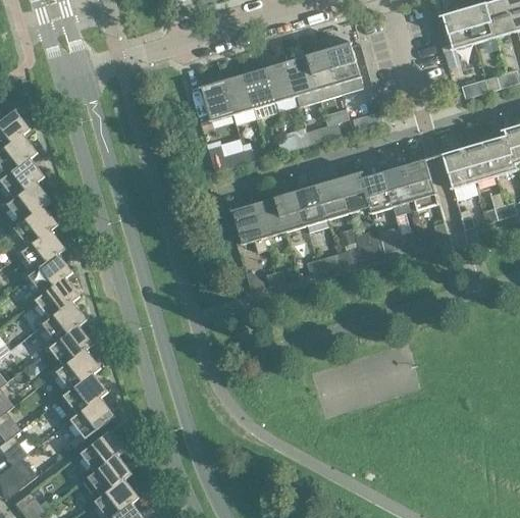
[(489,0),(483,2),(494,36),(515,30),(506,0),(489,0)]
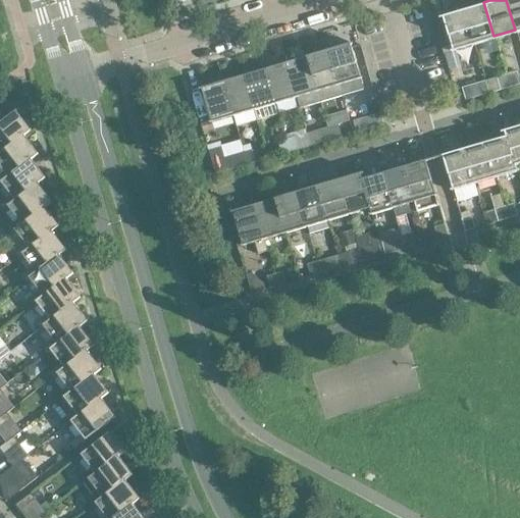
[(506,0),(515,30),(519,28),(519,0),(506,0)]
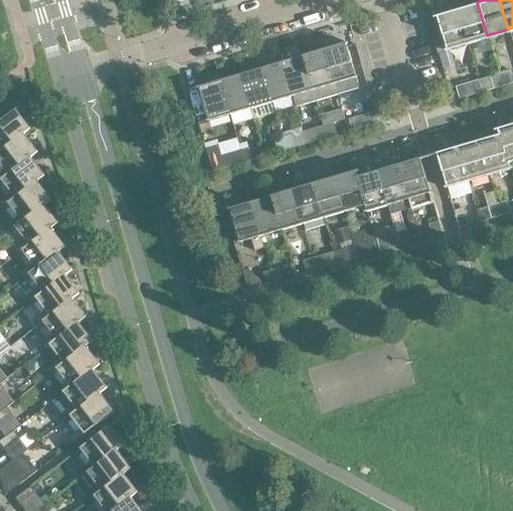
[(477,2),(457,8),(466,42),(487,35),(477,2)]
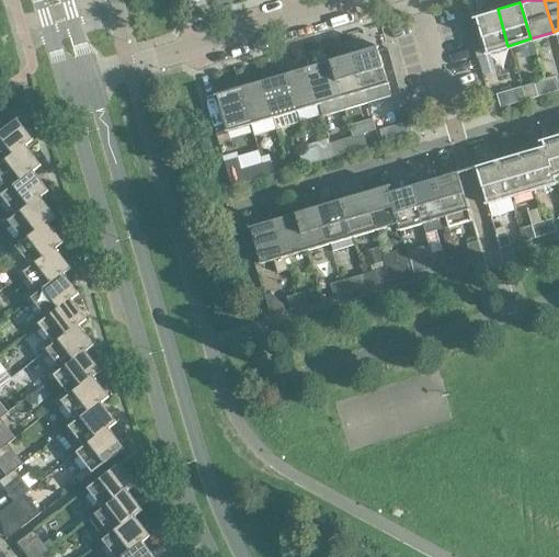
[(508,46),(498,9),(474,15),(485,53),(508,46)]
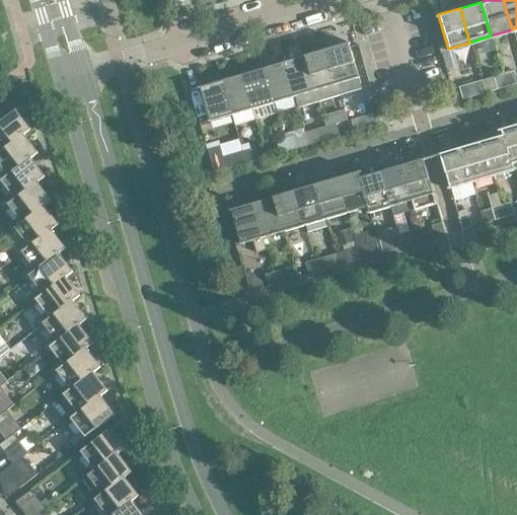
[(346,42),(345,42),(324,48),(338,92),(359,86),(346,42)]
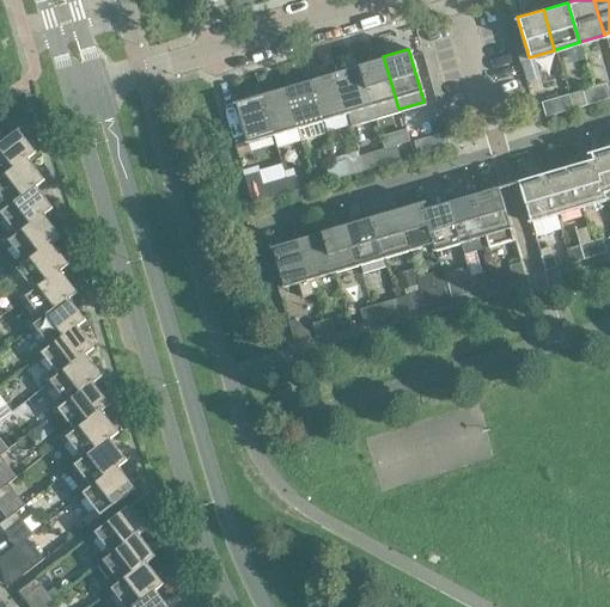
[(383,56),(359,63),(358,63),(373,116),(398,109),(383,56)]
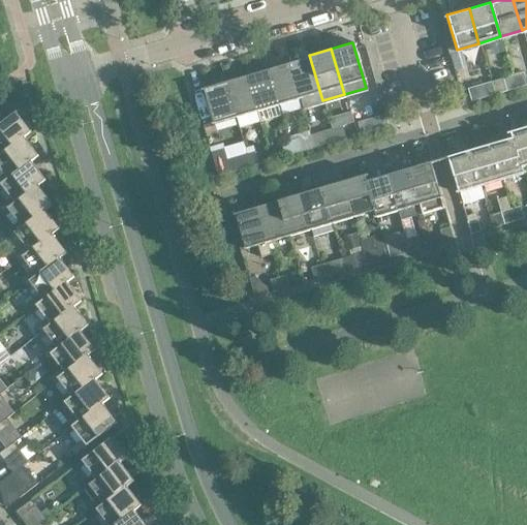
[(309,55),(288,61),(299,96),(302,106),(322,100),(309,55)]
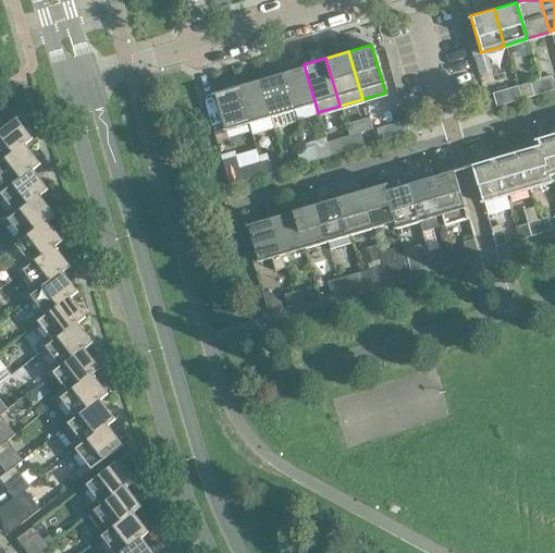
[(304,64),(281,71),(292,108),(315,101),(304,64)]
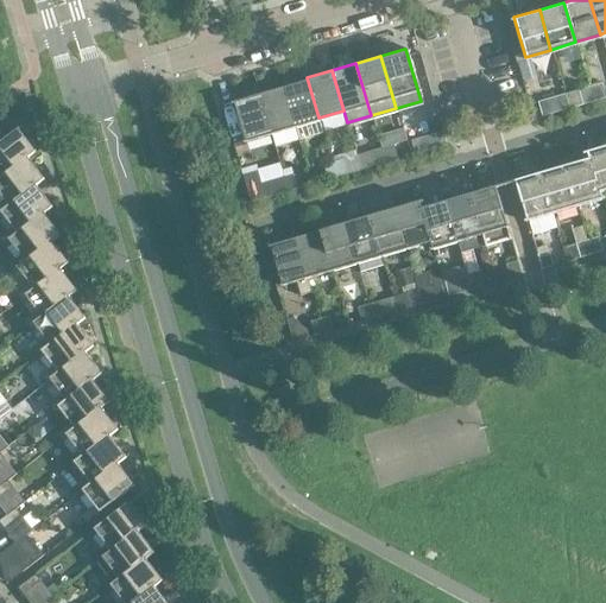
[(307,77),(305,77),(282,84),(294,125),(319,118),(307,77)]
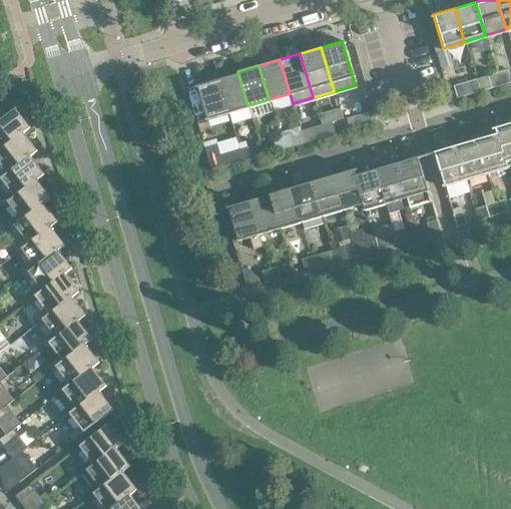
[(505,67),(496,70),(499,83),(509,80),(505,67)]
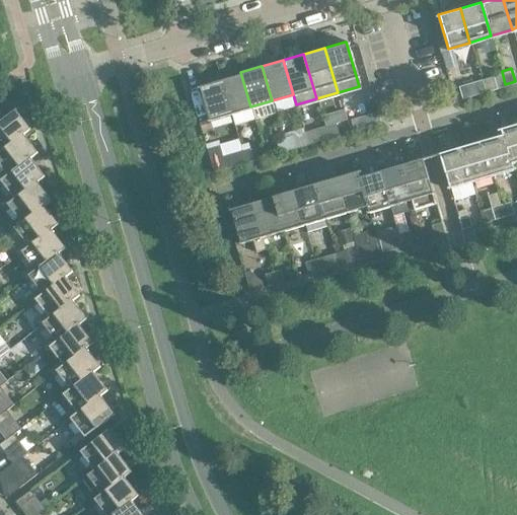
[(502,71),(492,74),(495,86),(505,84),(502,71)]
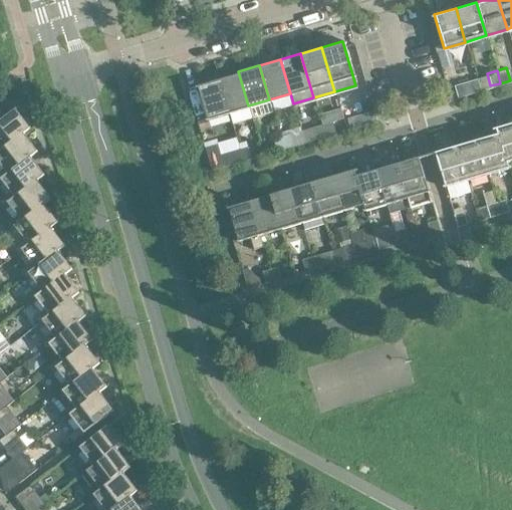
[(238,71),(218,77),(217,77),(227,111),(248,105),(238,71)]
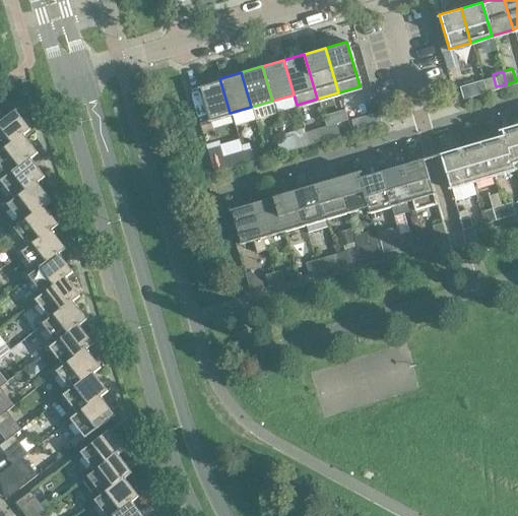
[(458,84),(461,98),(484,90),(481,77),(458,84)]
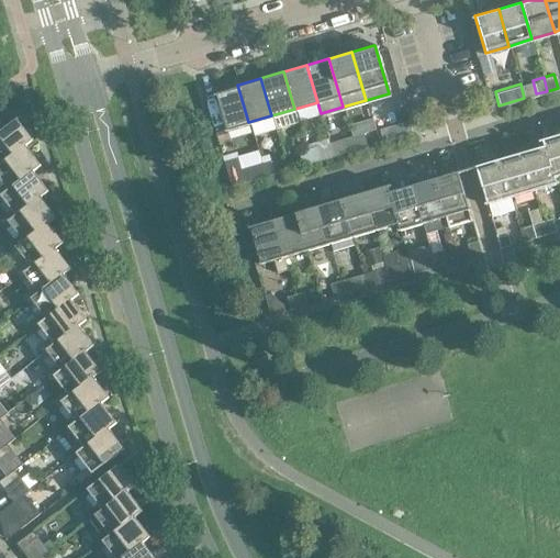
[(237,85),(237,86),(214,92),(225,130),(248,122),(237,85)]
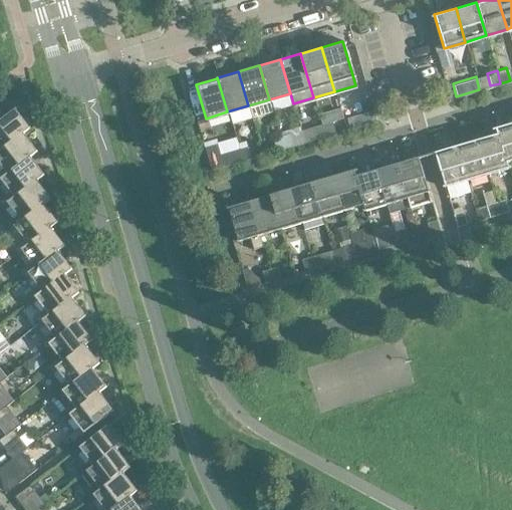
[(0,147),(21,131),(28,125),(14,106),(0,116),(0,147)]
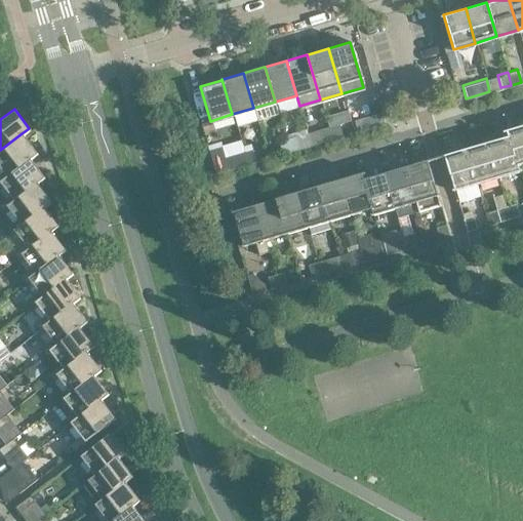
[(384,122),(379,111),(352,119),(356,130),(384,122)]
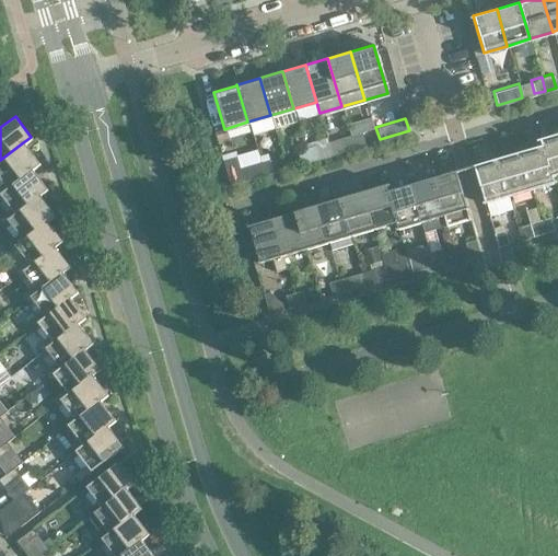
[(353,147),(364,143),(360,130),(350,134),(353,147)]
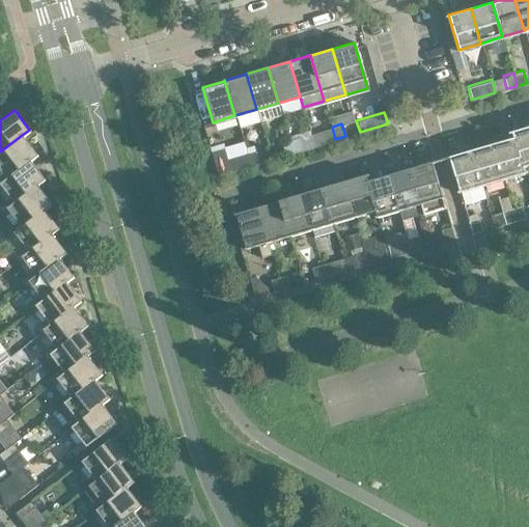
[(523,166),(528,163),(528,125),(510,131),(512,137),(513,137),(522,166),(523,166)]
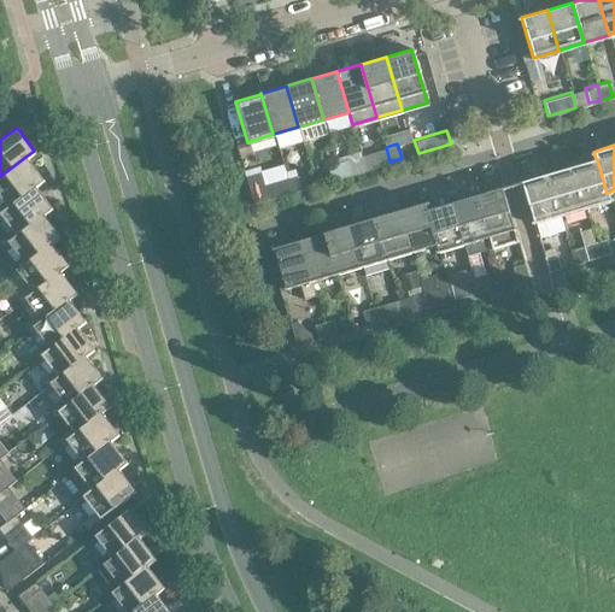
[(390,162),(386,147),(374,151),(378,165),(390,162)]
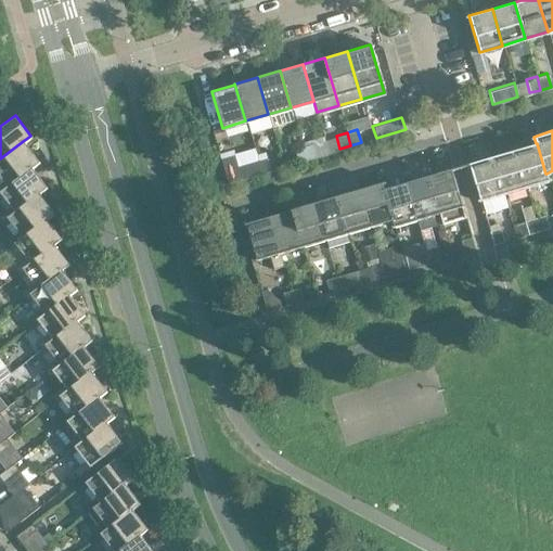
[(23,141),(0,158),(0,190),(30,167),(38,161),(23,141)]
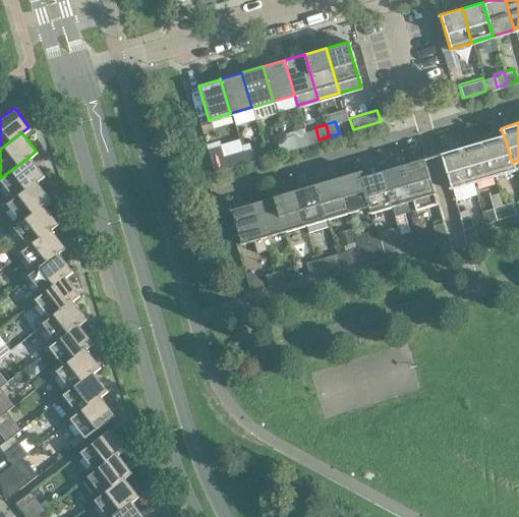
[(283,136),(287,149),(294,147),(291,134),(283,136)]
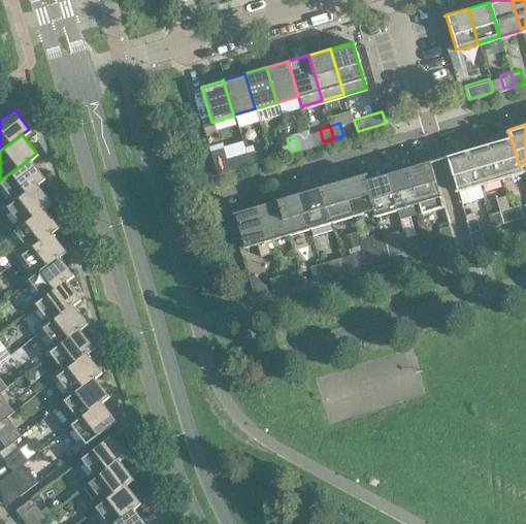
[(511,136),(510,136),(489,142),(499,177),(521,170),(520,165),(519,165),(511,136)]
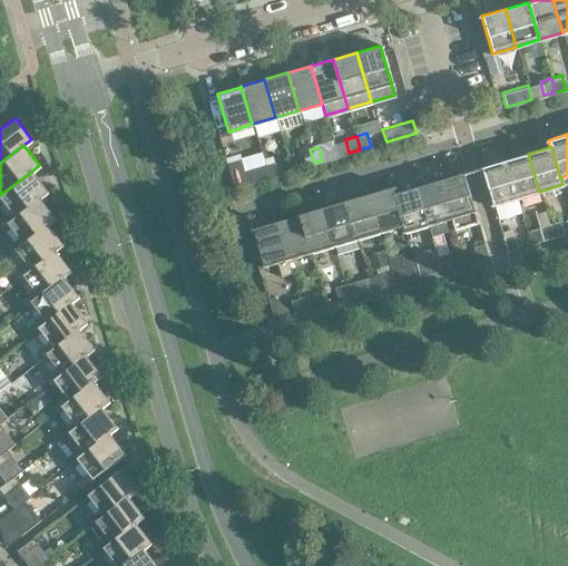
[(314,163),(310,149),(301,152),(305,166),(314,163)]
